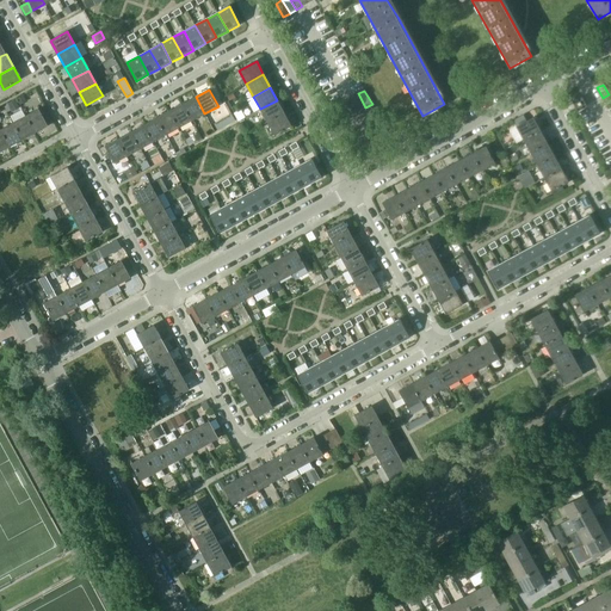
[(358,93),(352,97),(359,111),(365,107),(358,93)]
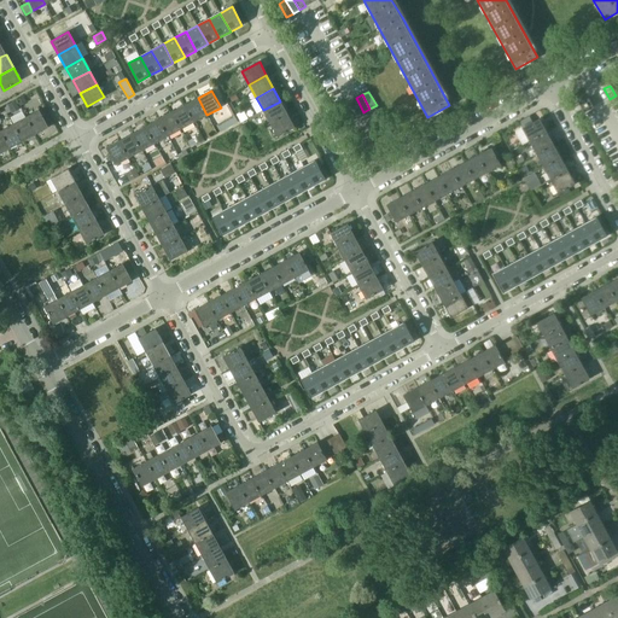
[(198,98),(185,105),(194,122),(207,115),(198,98)]
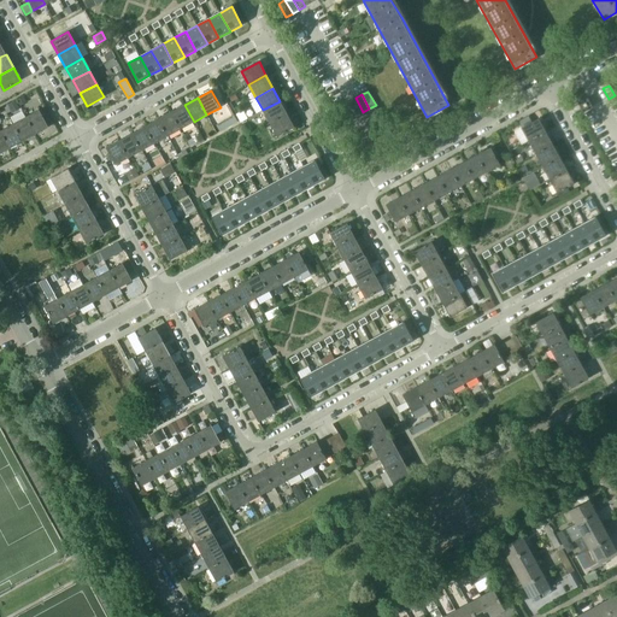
[(356,98),(350,101),(357,115),(363,112),(356,98)]
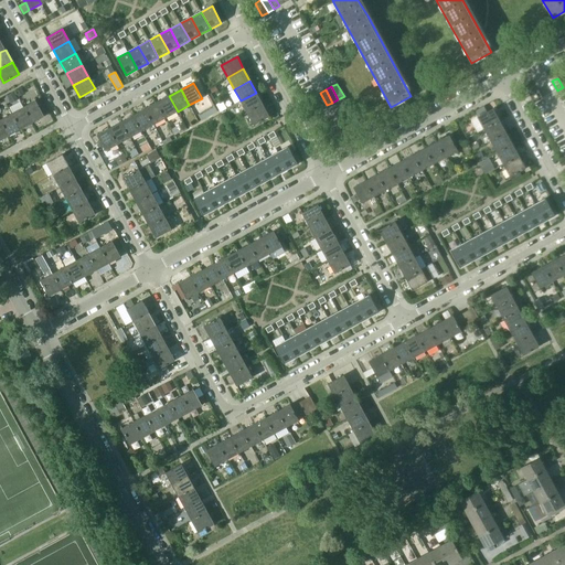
[(537,89),(529,94),(534,103),(542,98),(537,89)]
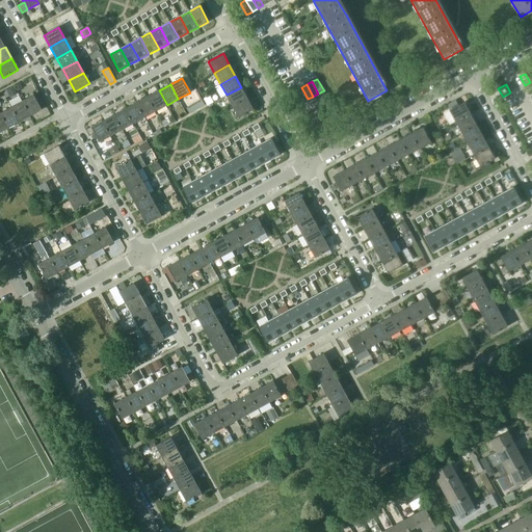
[(14,86),(7,89),(10,96),(17,92),(14,86)]
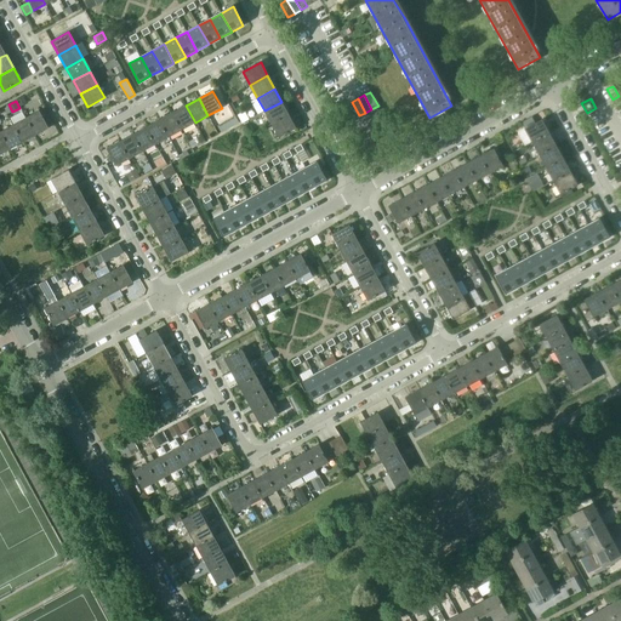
[(281,102),(265,110),(272,124),(289,114),(281,102)]
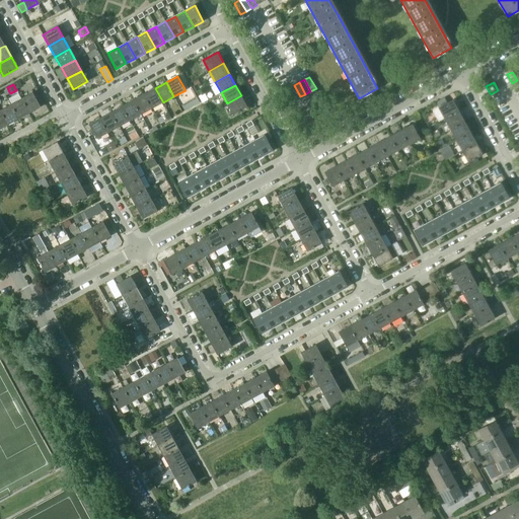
[(294,85),(288,88),(295,99),(300,96),(294,85)]
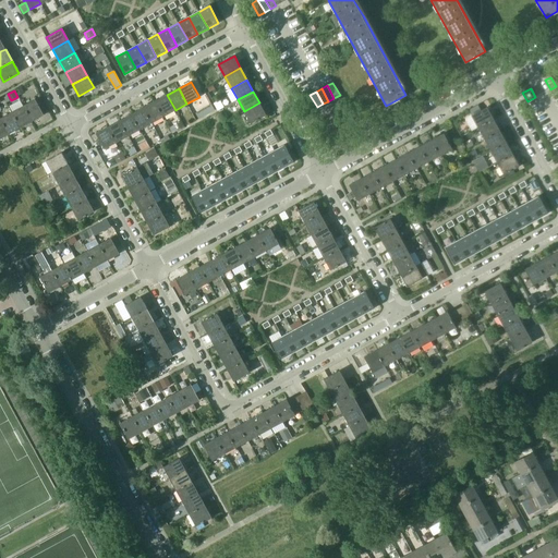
[(167,95),(155,101),(164,117),(176,110),(167,95)]
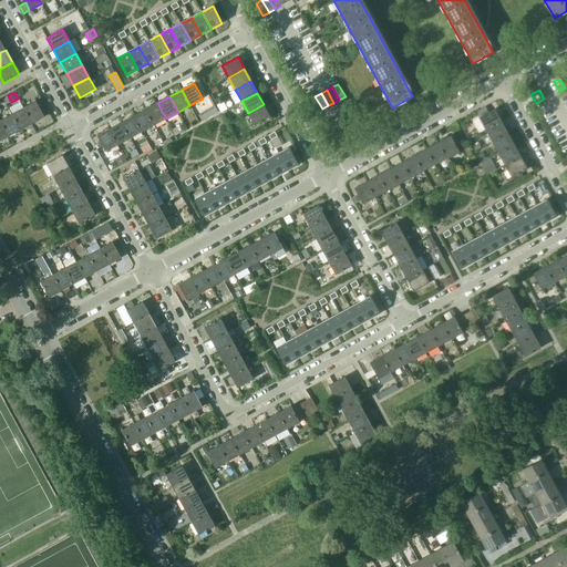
[(315,96),(309,100),(316,112),(322,109),(315,96)]
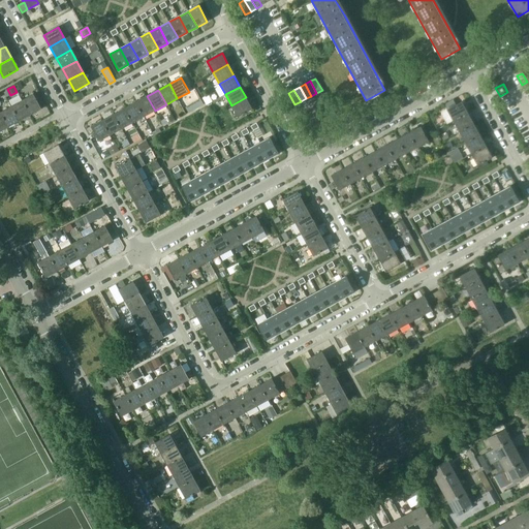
[(33,94),(22,100),(30,116),(41,109),(33,94)]
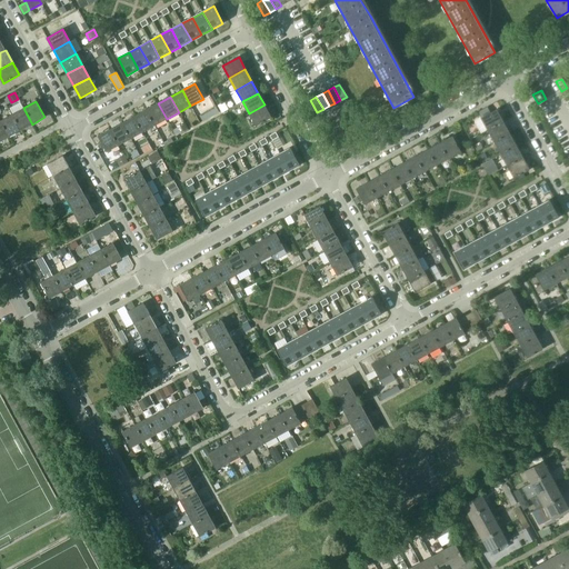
[(158,103),(146,110),(155,126),(167,119),(158,103)]
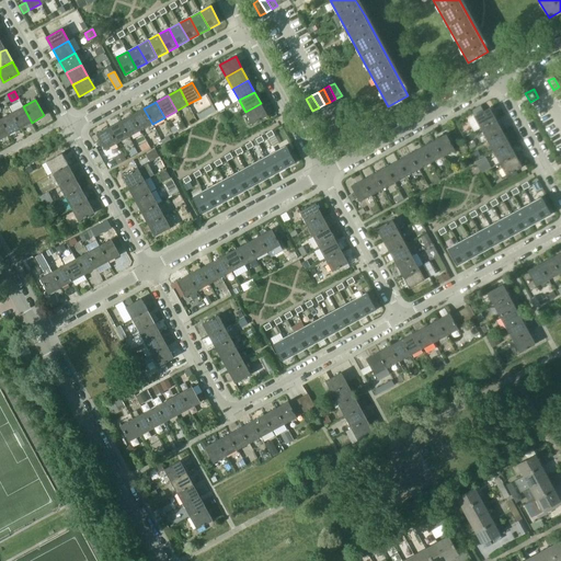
[(261,103),(245,112),(252,124),(267,116),(261,103)]
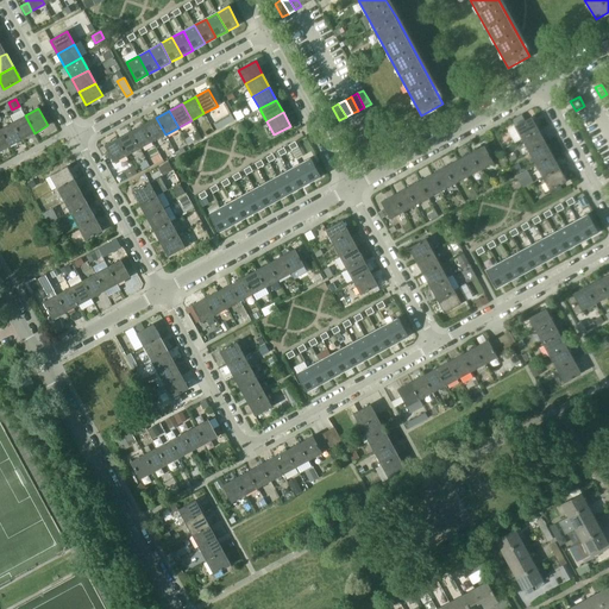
[(231,114),(213,124),(217,130),(234,120),(231,114)]
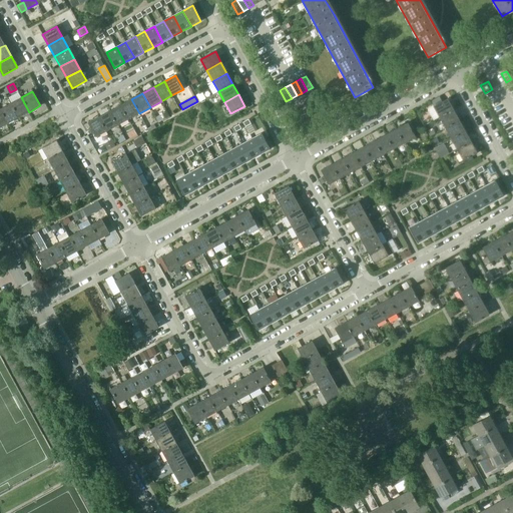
[(21,97),(10,103),(18,117),(29,112),(21,97)]
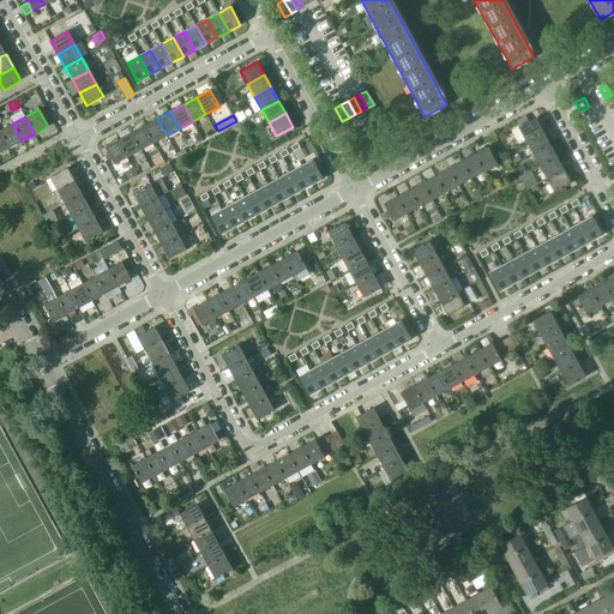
[(536,118),(518,127),(525,140),(543,131),(536,118)]
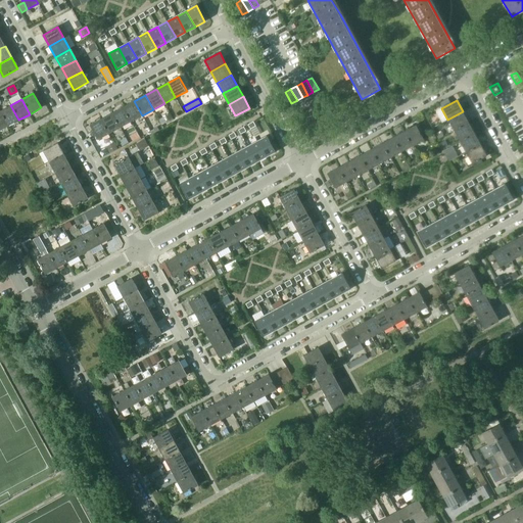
[(134,101),(123,107),(131,122),(142,115),(134,101)]
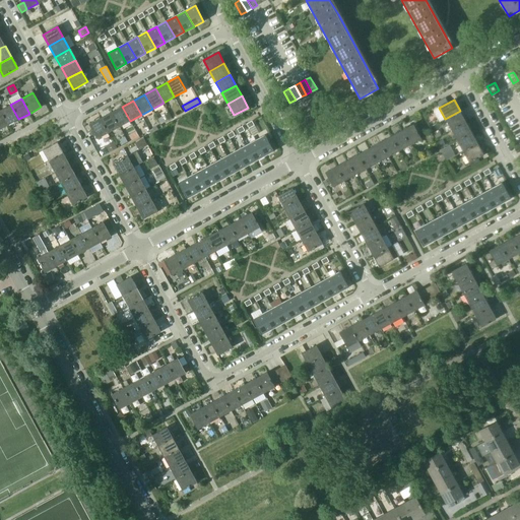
[(324,103),(319,106),(325,117),(331,114),(324,103)]
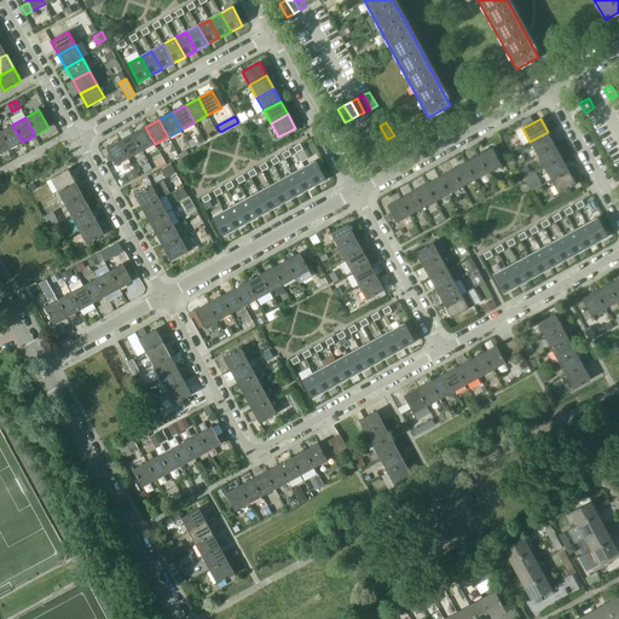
[(12,125),(0,131),(0,132),(9,149),(22,142),(12,125)]
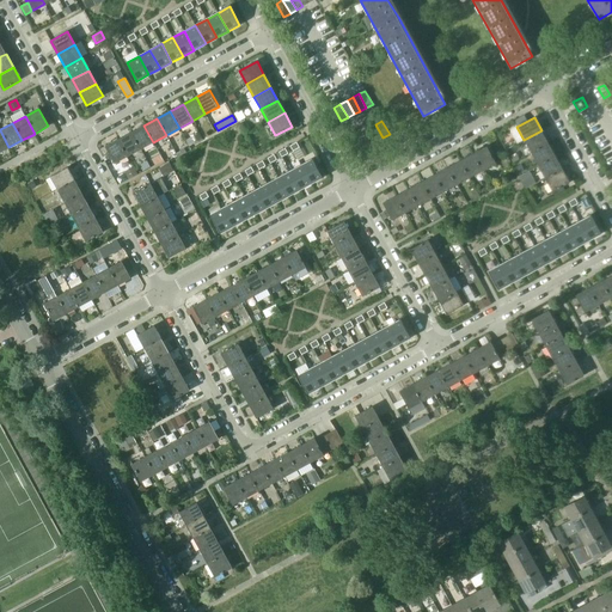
[(375,124),(369,128),(377,141),(383,138),(375,124)]
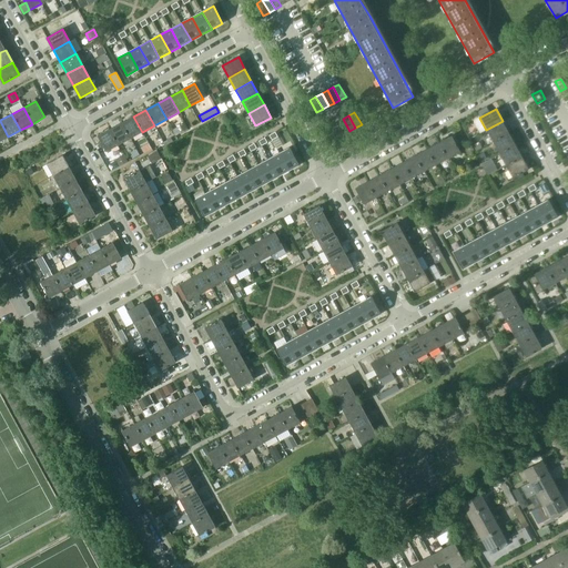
[(133,117),(122,122),(131,139),(142,132),(133,117)]
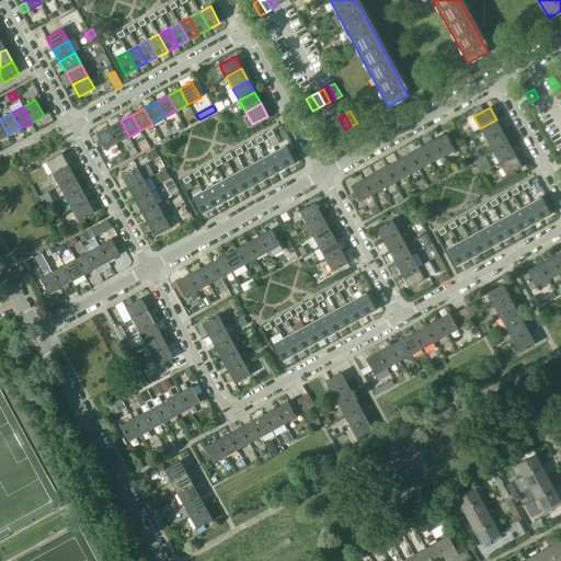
[(339,117),(333,119),(340,133),(345,129),(339,117)]
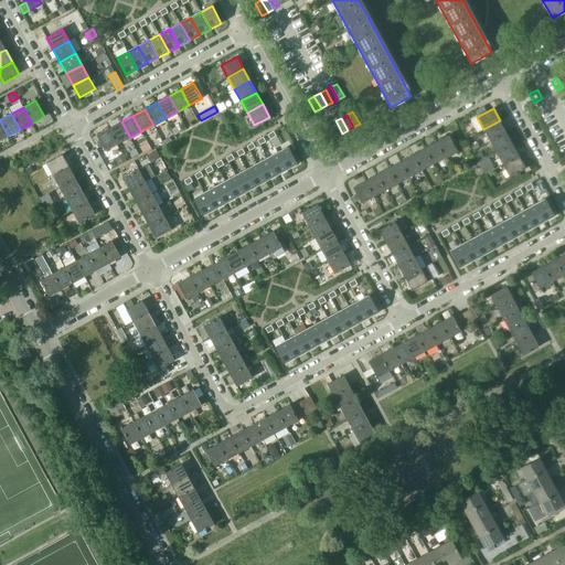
[(336,120),(329,124),(337,137),(342,134),(336,120)]
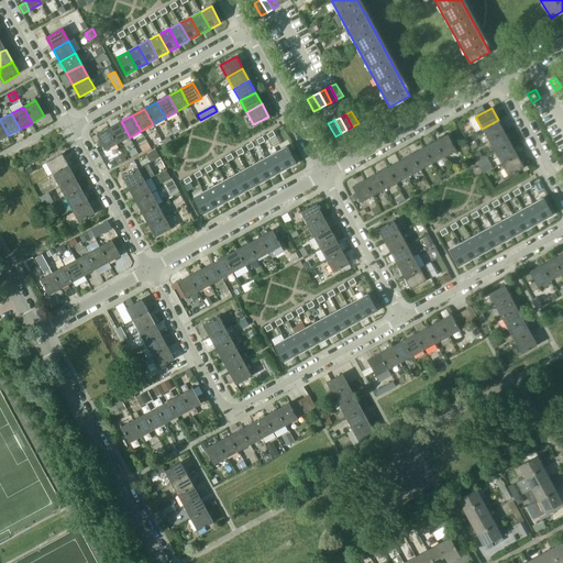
[(498,120),(482,129),(488,141),(504,132),(498,120)]
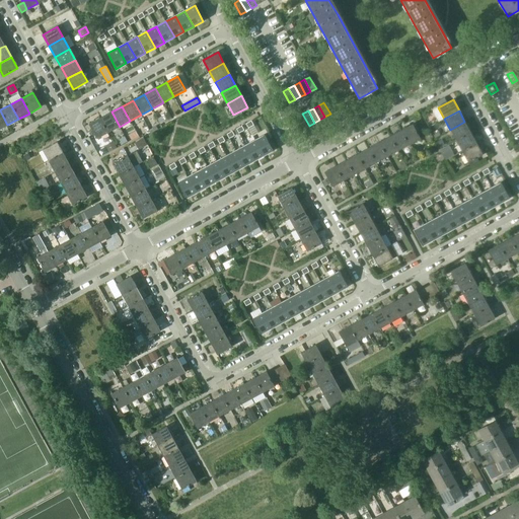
[(112,112),(100,118),(108,132),(120,127),(112,112)]
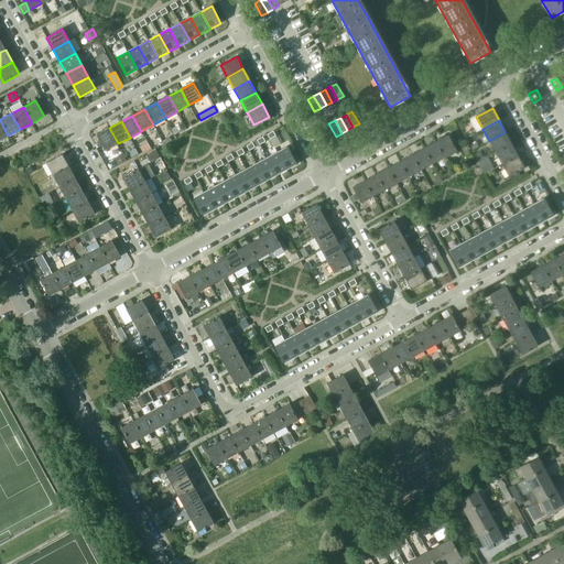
[(182,121),(176,125),(180,131),(186,128),(182,121)]
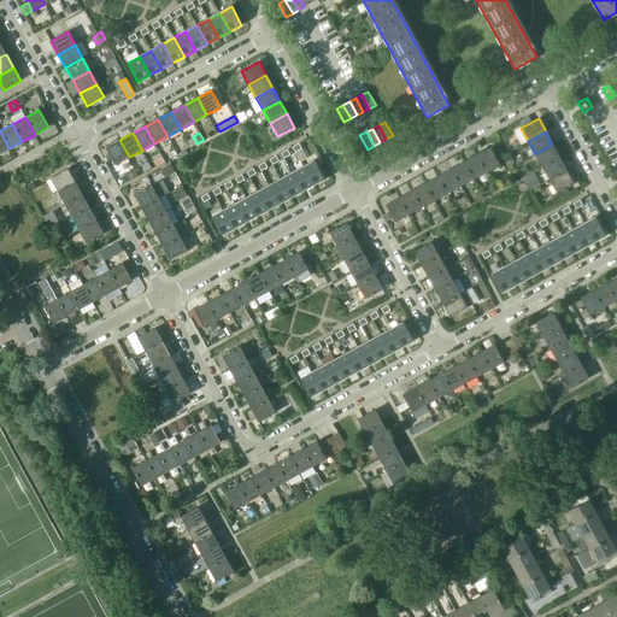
[(359,135),(353,139),(360,153),(368,150),(359,135)]
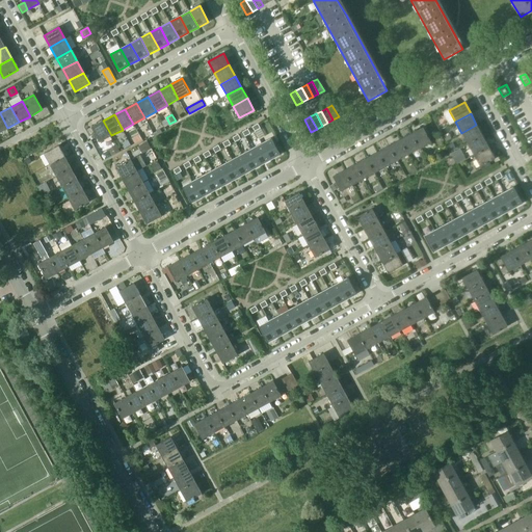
[(91,127),(100,142),(111,135),(103,121),(91,127)]
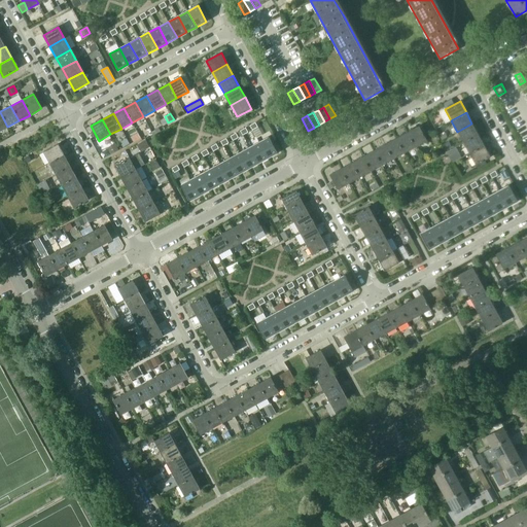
[(471,124),(457,132),(463,143),(478,135),(471,124)]
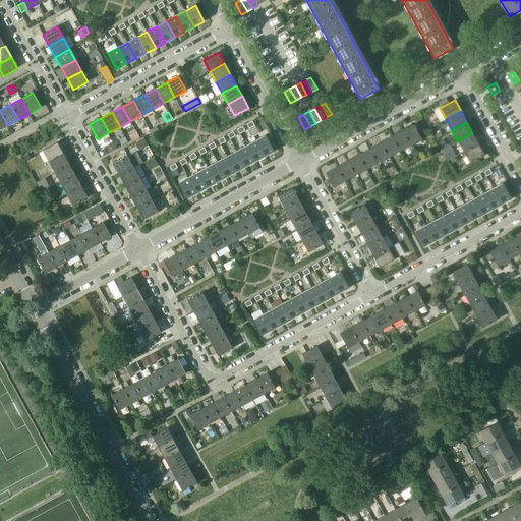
[(422,138),(419,133),(414,124),(403,130),(411,146),(422,139),(422,138)]
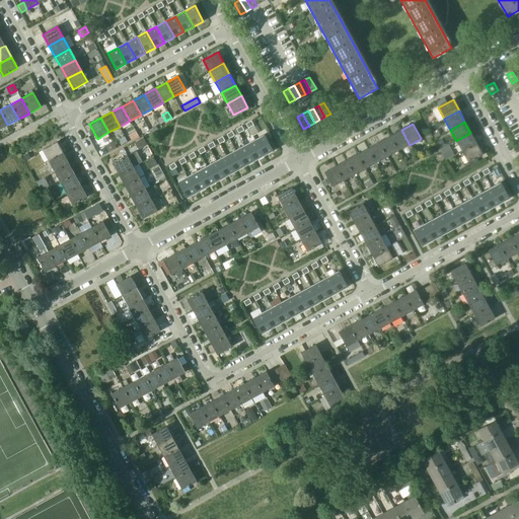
[(401,130),(390,136),(398,151),(410,145),(401,130)]
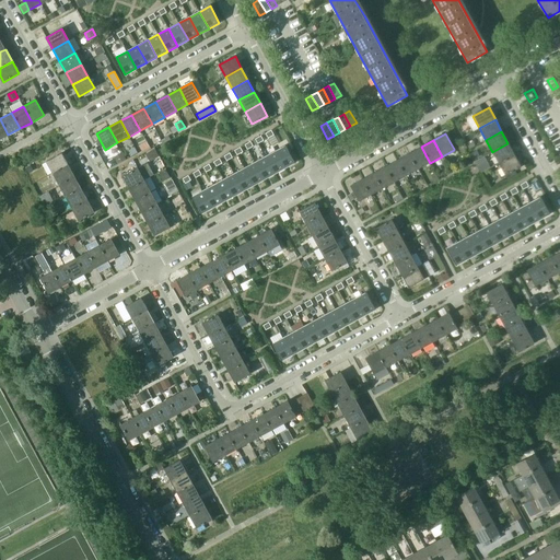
[(457,140),(451,143),(454,149),(461,146),(457,140)]
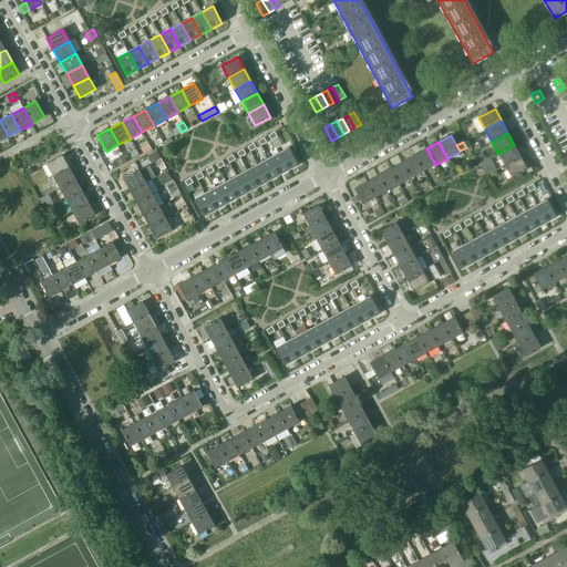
[(514,145),(498,154),(505,166),(521,157),(514,145)]
